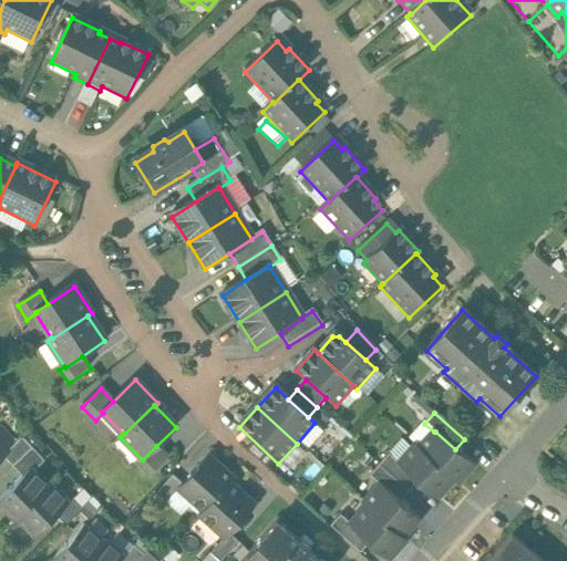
[(0,461),(3,459),(14,448),(14,447),(0,432),(0,461)]
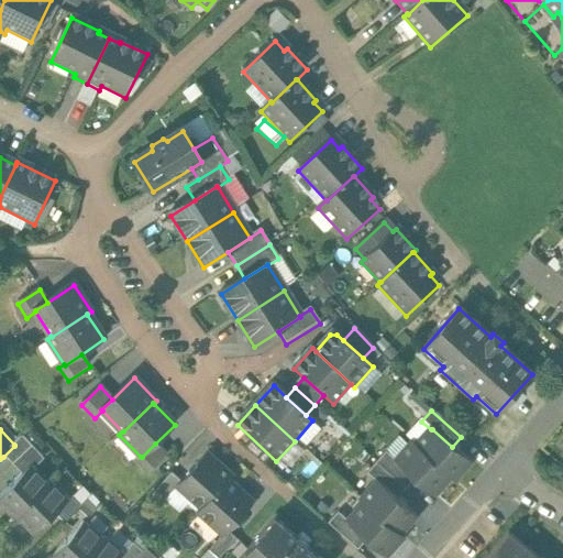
[(452,447),(432,429),(431,429),(416,447),(415,448),(451,480),(451,481),(454,484),(472,465),(452,447)]
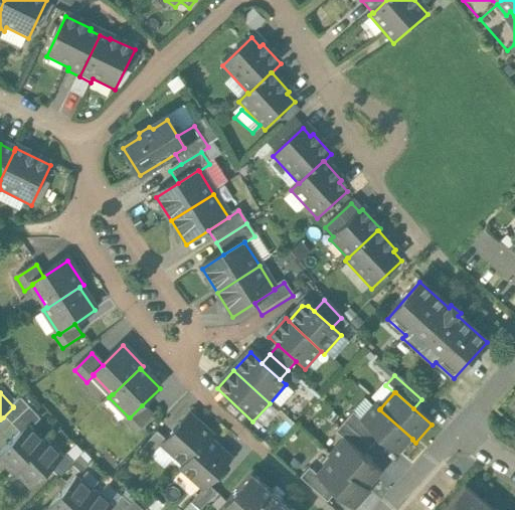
[(20,399),(13,406),(13,407),(3,417),(11,426),(29,409),(20,399)]
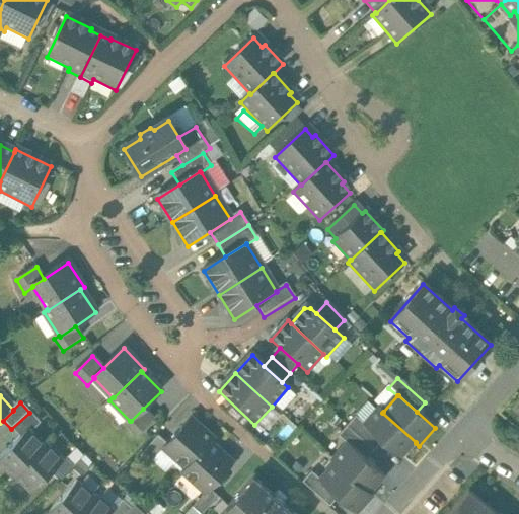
[(143,409),(131,421),(130,421),(125,425),(138,437),(155,420),(143,409)]
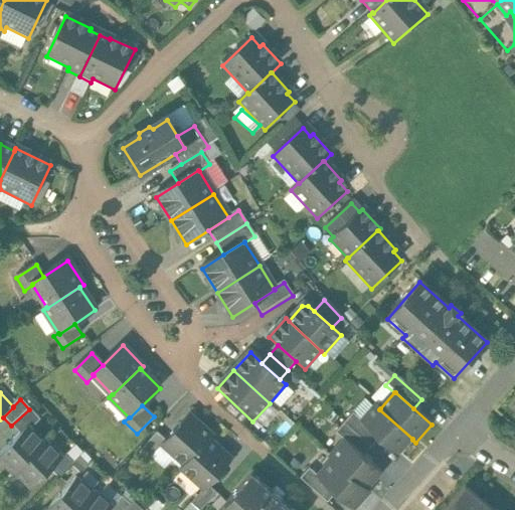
[(412,439),(379,409),(380,408),(377,406),(362,422),(361,423),(379,440),(397,456),(412,440),(412,439)]
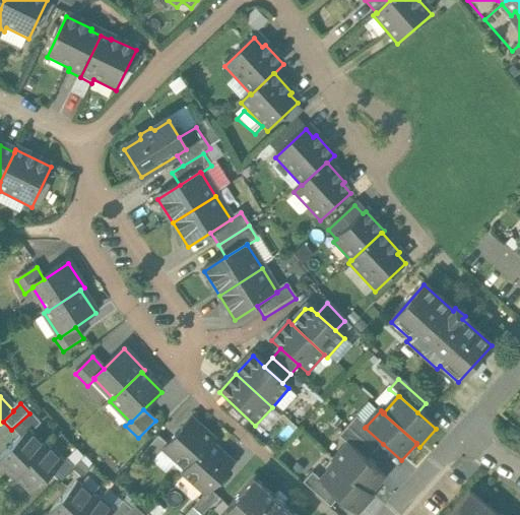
[(29,413),(11,430),(20,439),(27,432),(30,435),(41,426),(29,413)]
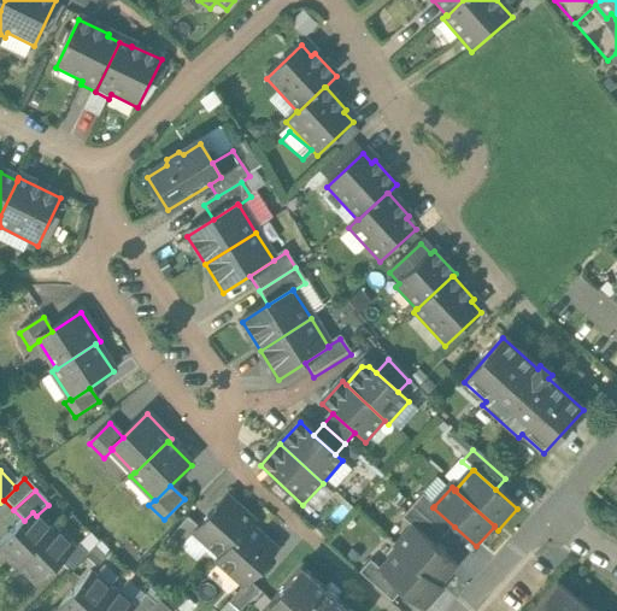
[(254,523),(227,498),(194,535),(221,559),(250,527),(251,528),(254,523)]
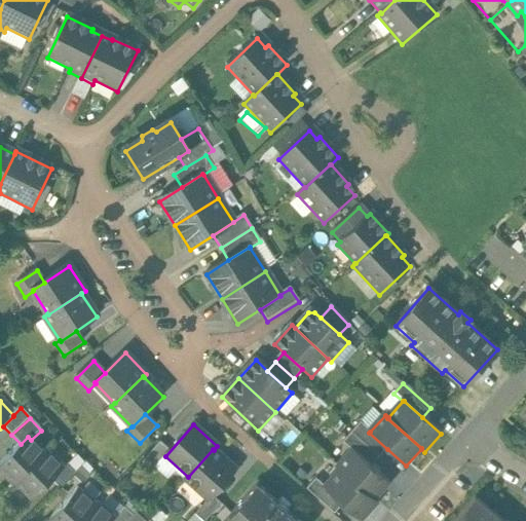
[(387,449),(369,433),(370,432),(361,424),(351,434),(379,458),(387,449)]
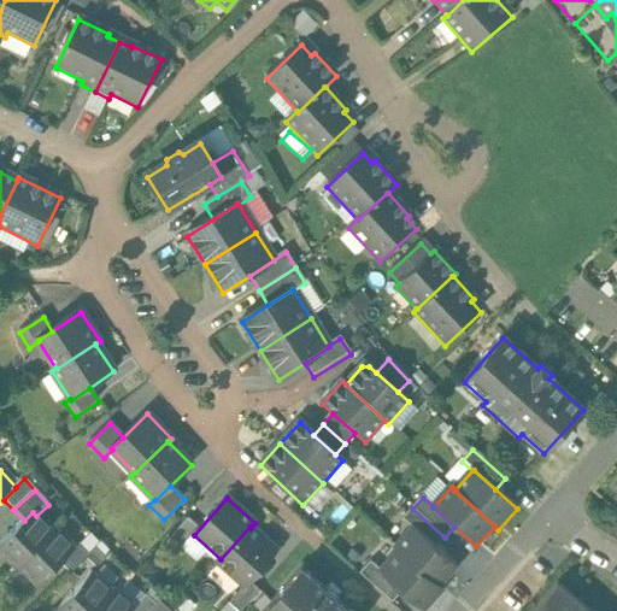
[(445,538),(412,509),(403,521),(412,530),(413,529),(435,548),(445,538)]
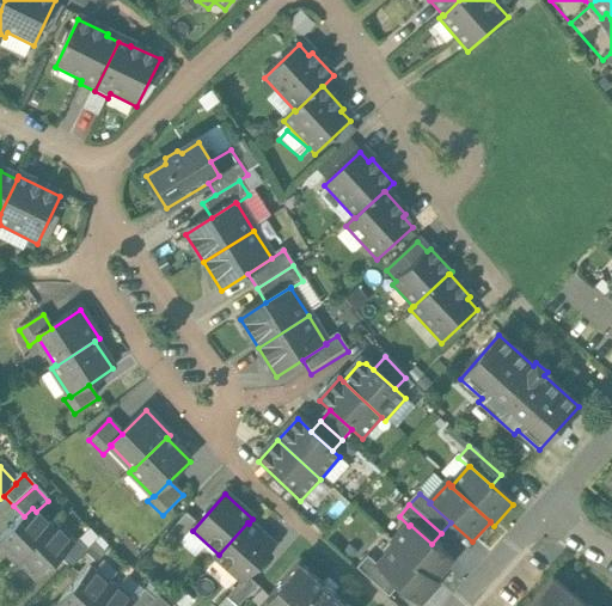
[(24,516),(0,539),(0,546),(17,563),(18,562),(18,561),(51,528),(36,512),(32,508),(24,516)]
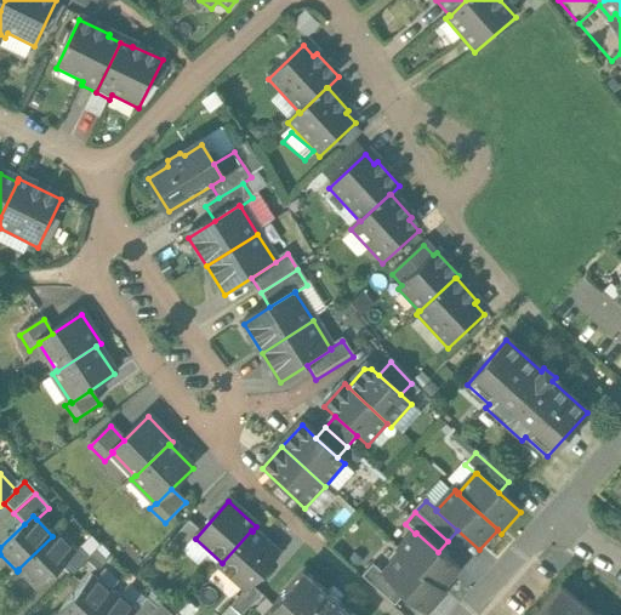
[(251,530),(222,563),(217,567),(245,592),(246,592),(250,587),(279,556),(252,531),(251,530)]
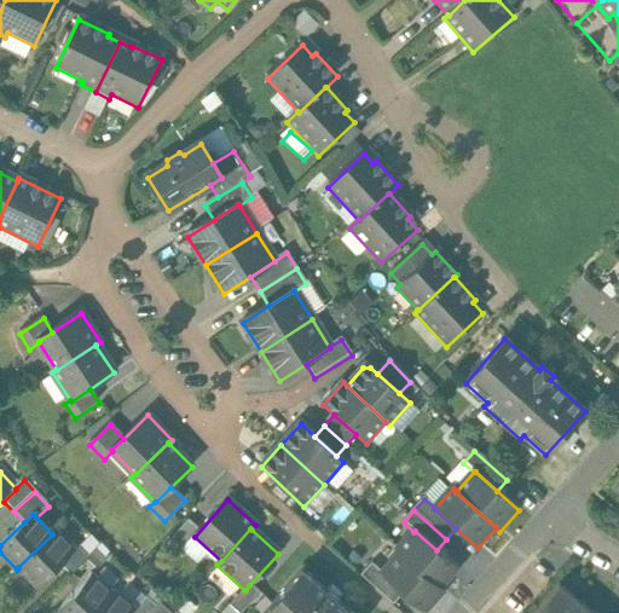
[(437,550),(415,531),(414,532),(395,553),(399,555),(400,555),(439,590),(440,590),(458,570),(437,550)]
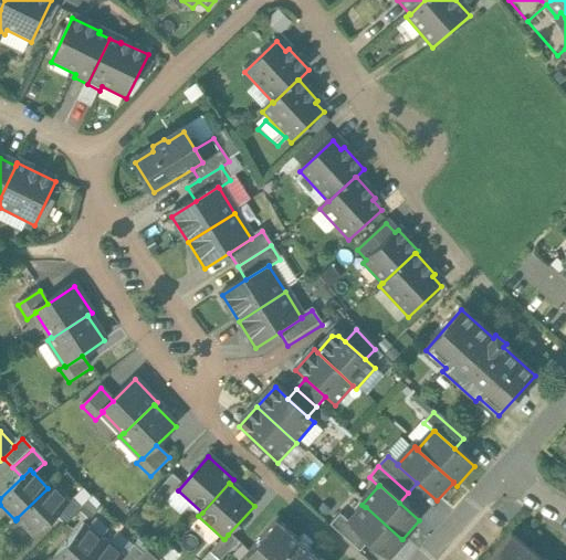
[(48,488),(17,518),(17,519),(34,537),(67,505),(50,486),(48,488)]
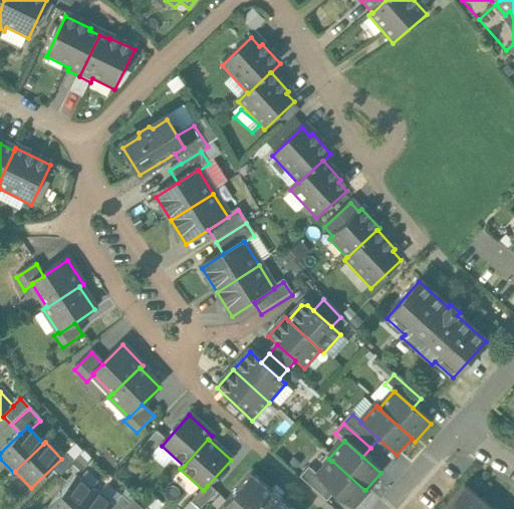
[(364,490),(332,461),(331,461),(317,477),(316,478),(334,495),(350,508),(354,508),(368,493),(365,490),(364,490)]
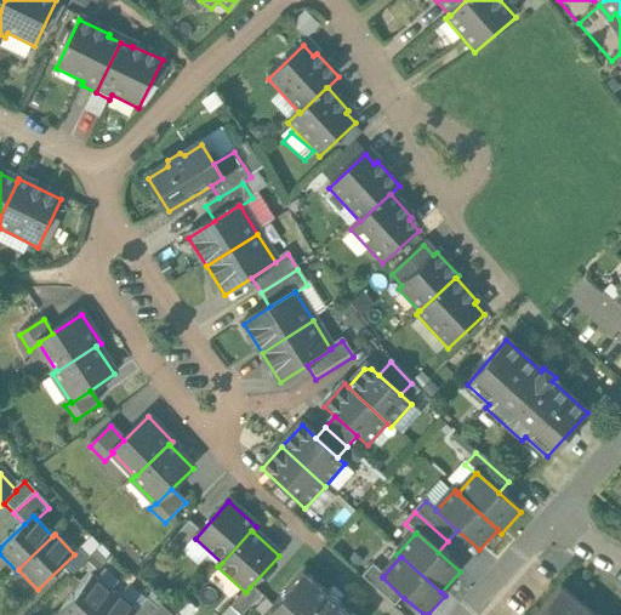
[(383,576),(372,568),(362,580),(394,609),(404,598),(382,578),(383,576)]
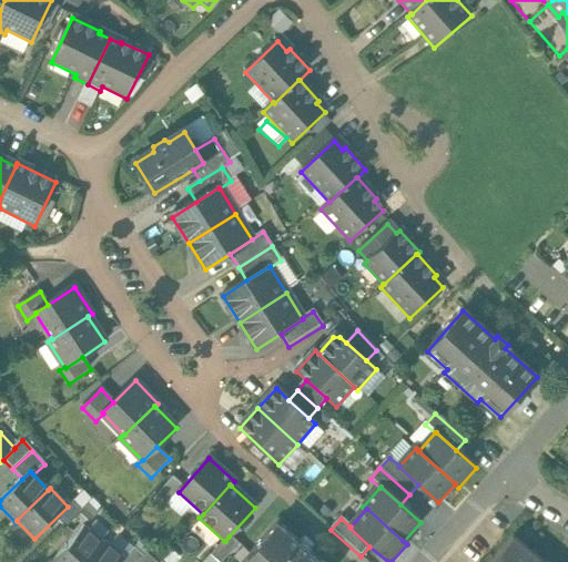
[(298,544),(277,524),(244,561),(317,561),(308,553),(312,550),(302,541),(298,544)]
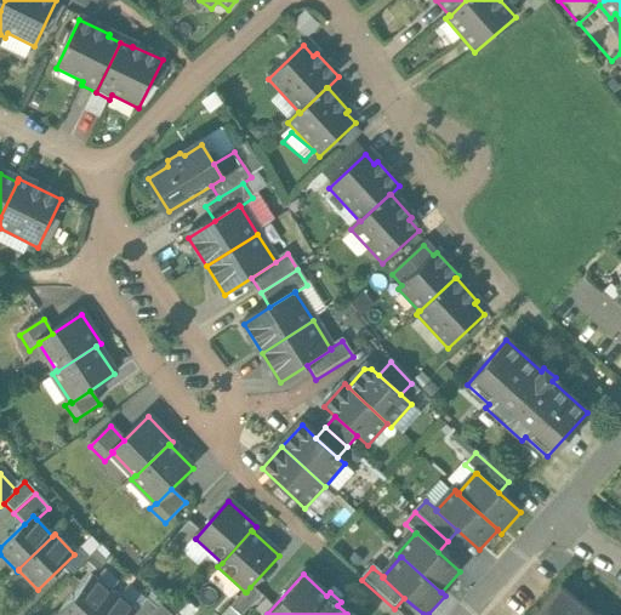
[(91,578),(60,614),(96,614),(112,597),(91,578)]
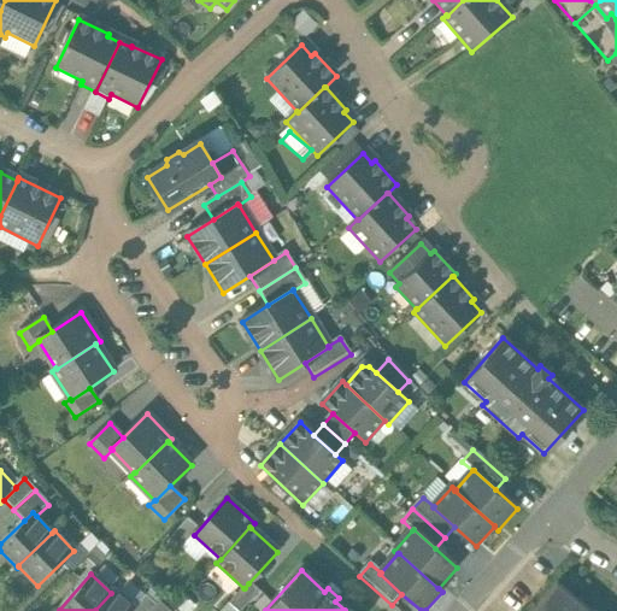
[(245,588),(244,588),(229,605),(234,610),(245,610),(259,593),(248,583),(245,588)]
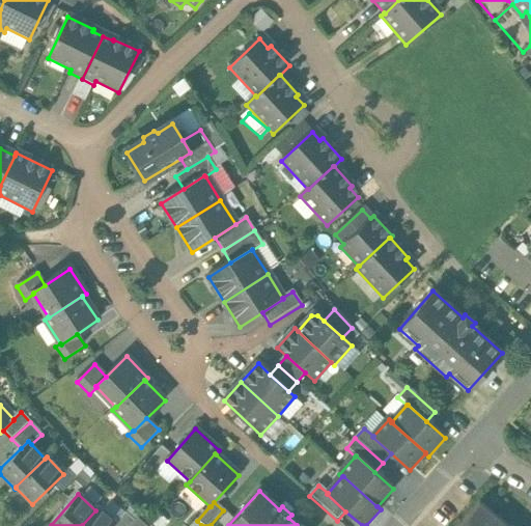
[(505,525),(480,503),(459,525),(505,525)]
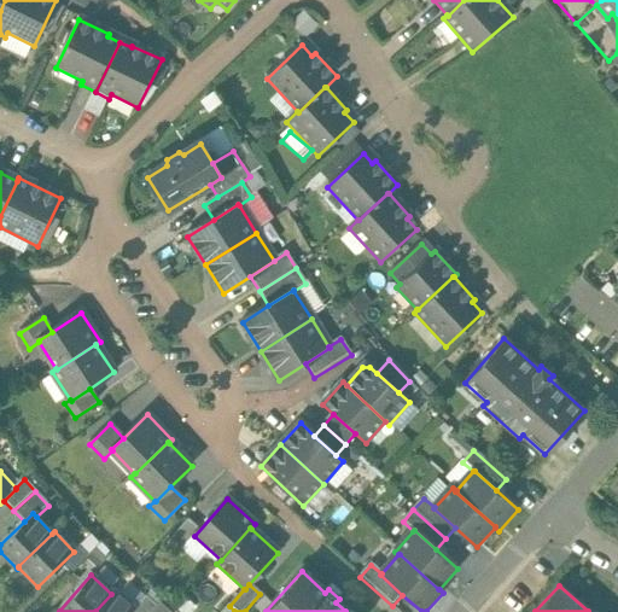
[(111,594),(95,611),(133,611),(134,610),(114,592),(111,594)]
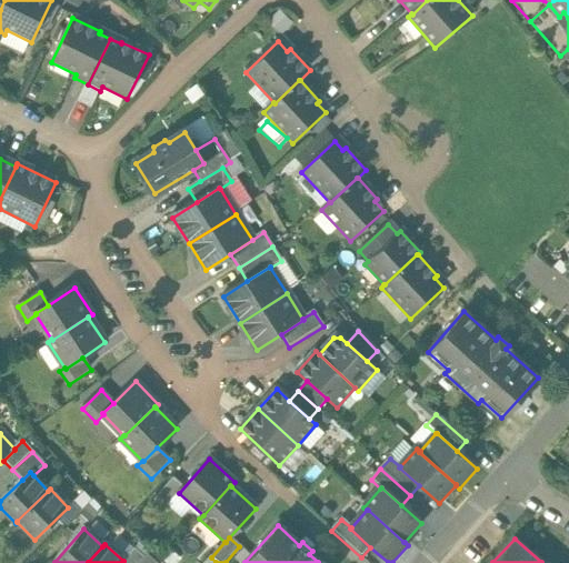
[(123,561),(122,562),(141,562),(145,559),(135,550),(123,561)]
